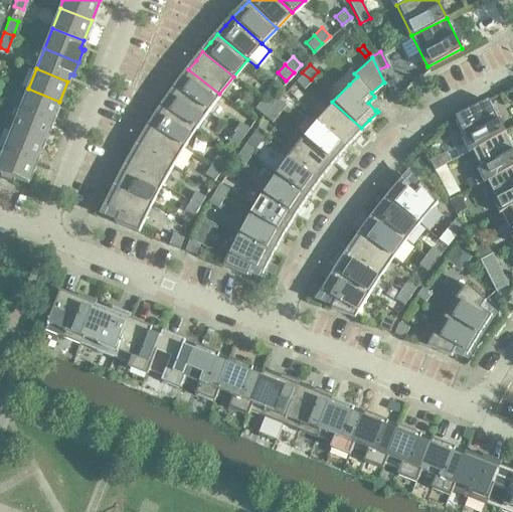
[(219,94),(188,69),(182,78),(175,88),(206,111),(219,94)]
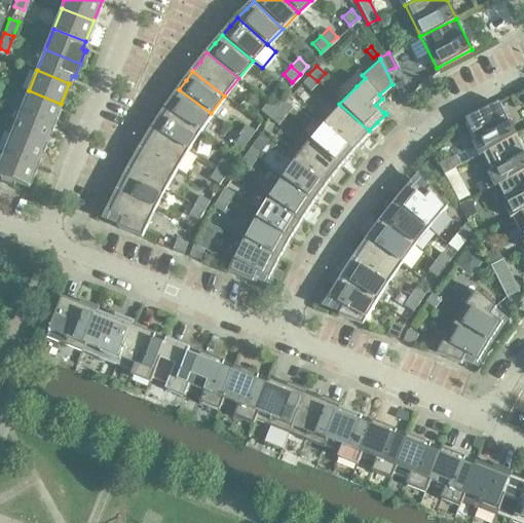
[(309,89),(317,81),(308,74),(301,81),(309,89)]
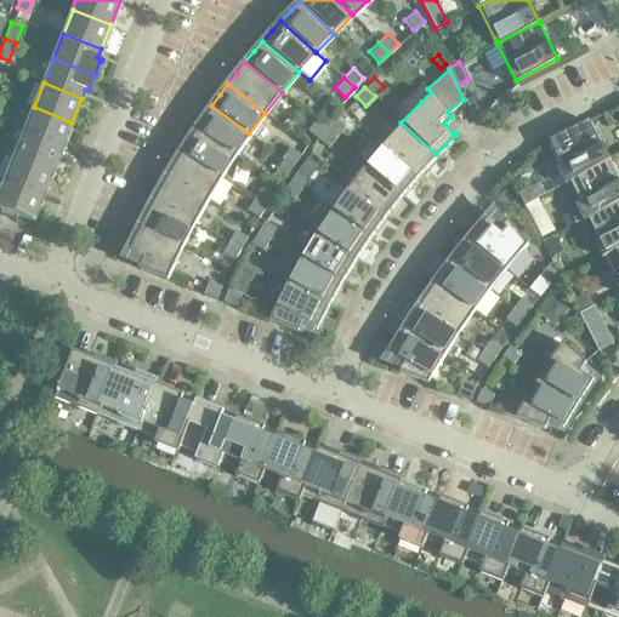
[(475,92),(464,97),(472,116),(482,108),(475,92)]
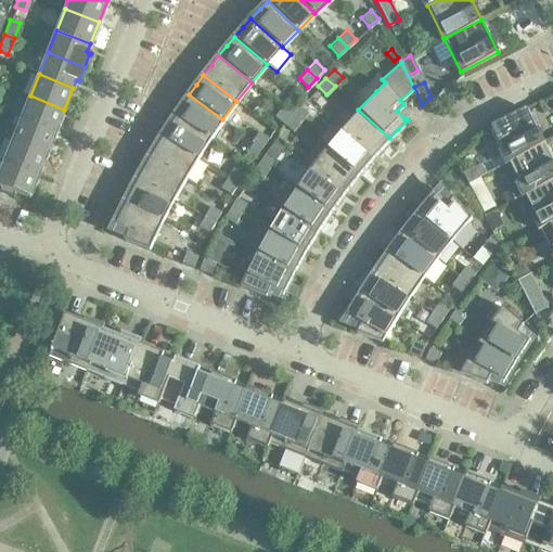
[(222,119),(189,94),(181,105),(175,115),(209,139),(222,119)]
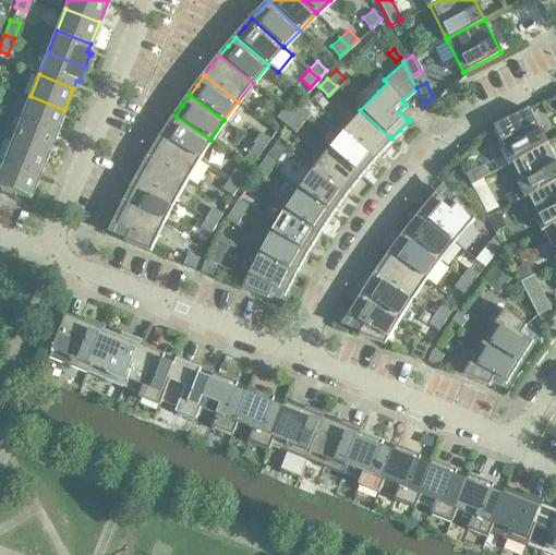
[(56,132),(64,110),(31,96),(22,118),(56,132)]
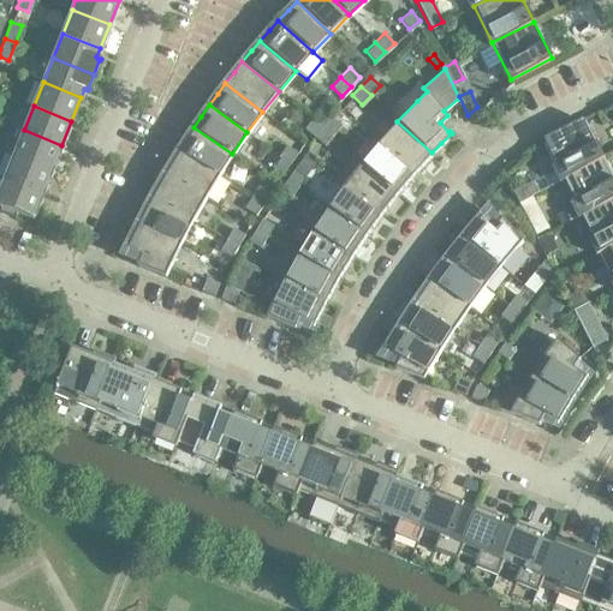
[(321,126),(329,115),(320,107),(311,118),(321,126)]
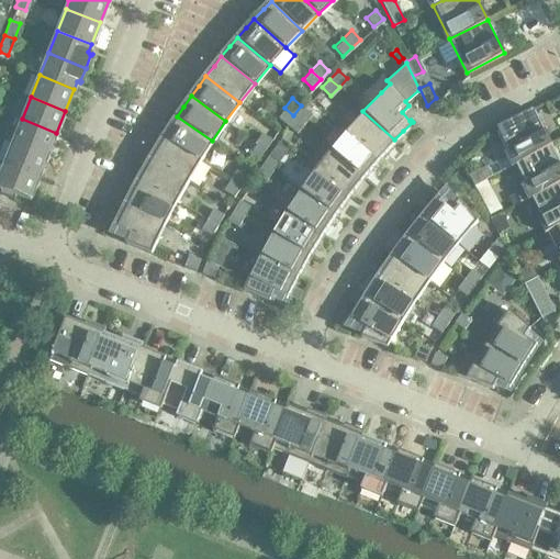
[(293,115),(303,122),(311,113),(301,105),(293,115)]
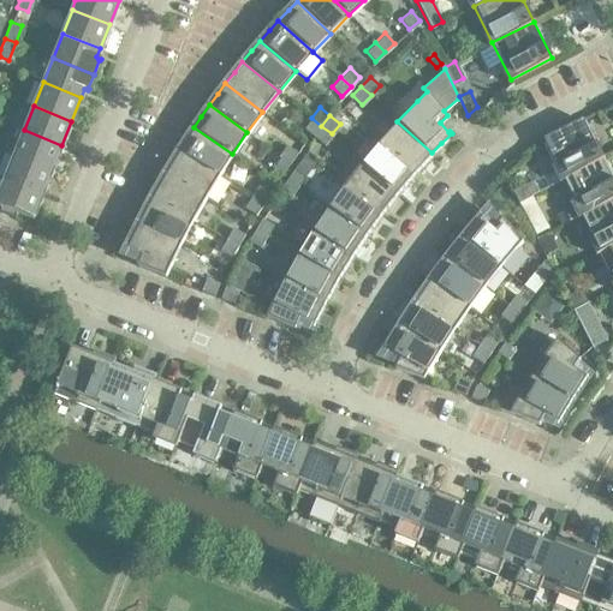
[(303,127),(314,136),(321,126),(311,118),(303,127)]
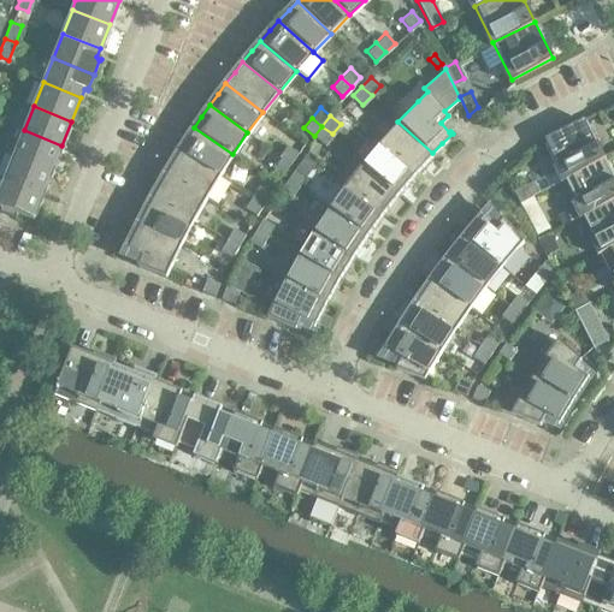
[(562,178),(603,156),(585,120),(543,141),(562,178)]
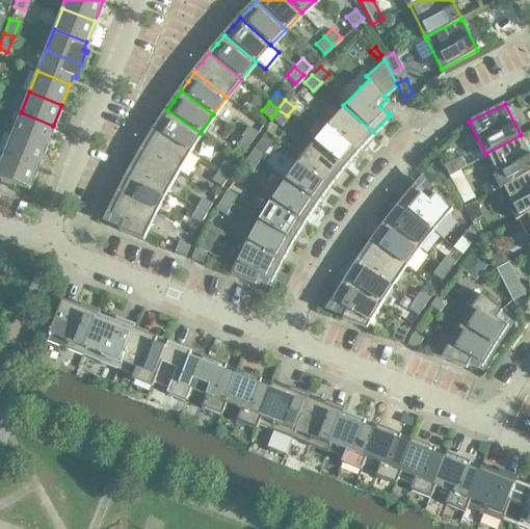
[(365,140),(373,132),(343,105),(327,123),(358,149),(365,140)]
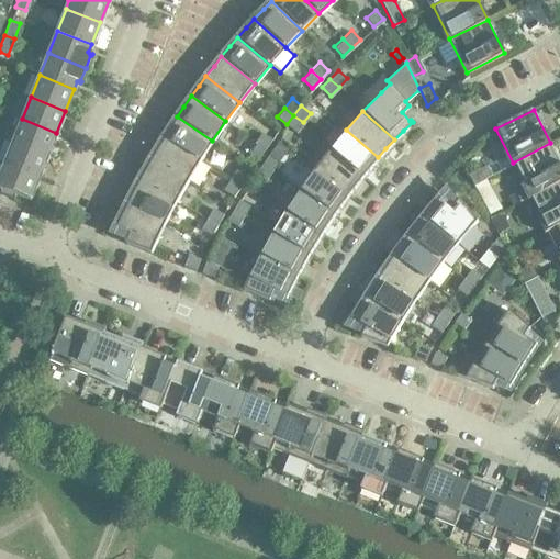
[(295,132),(303,122),(293,115),(287,124),(295,132)]
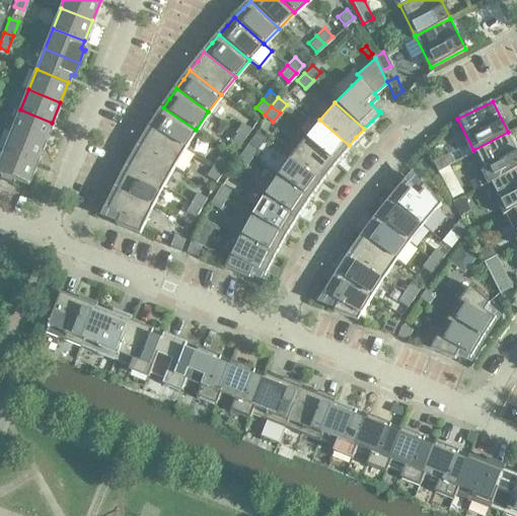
[(196,130),(163,107),(157,118),(151,127),(183,148),(196,130)]
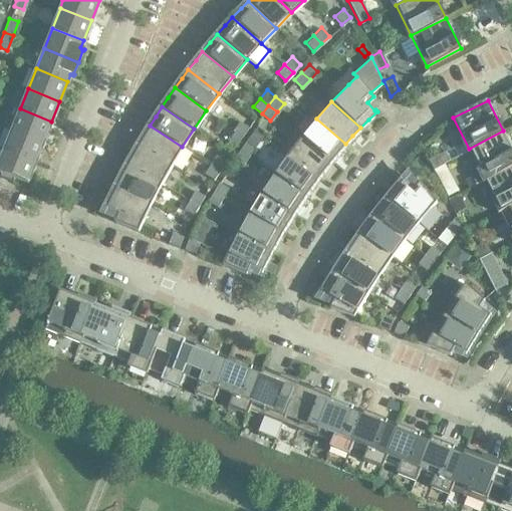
[(12,130),(43,142),(51,121),(20,108),(12,130)]
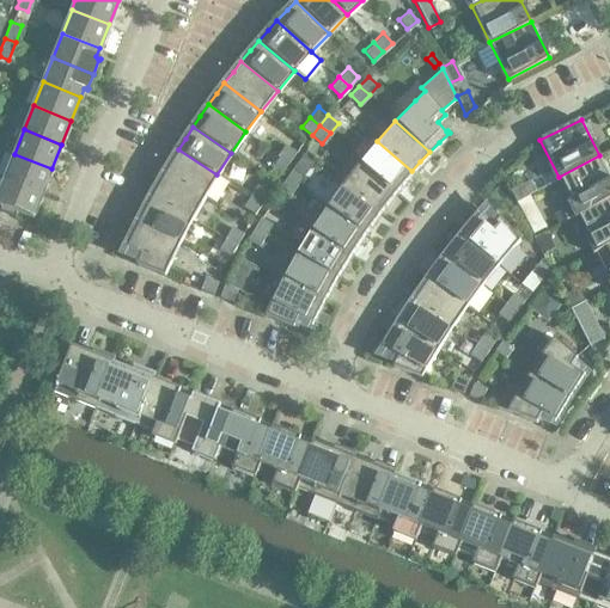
[(403,180),(412,171),(377,141),(359,161),(395,191),(403,180)]
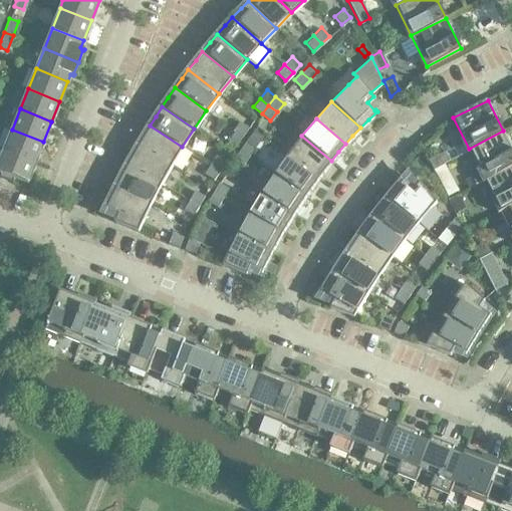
[(232,130),(241,136),(248,126),(239,120),(232,130)]
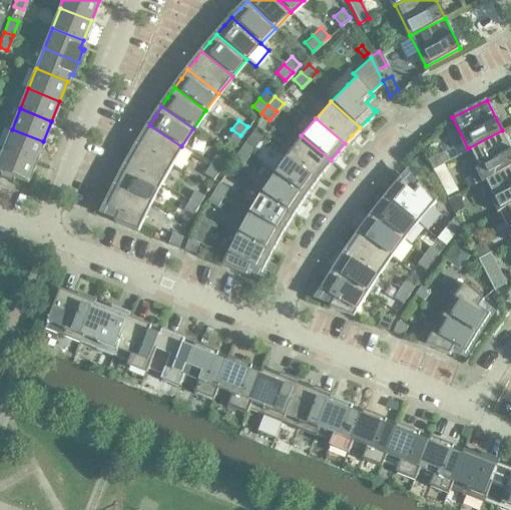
[(137,144),(170,164),(181,146),(149,125),(142,135),(137,144)]
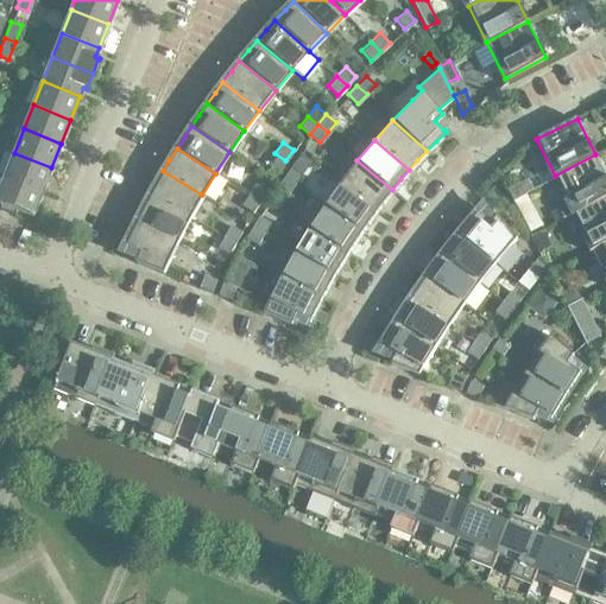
[(42,191),(51,167),(14,153),(5,177),(42,191)]
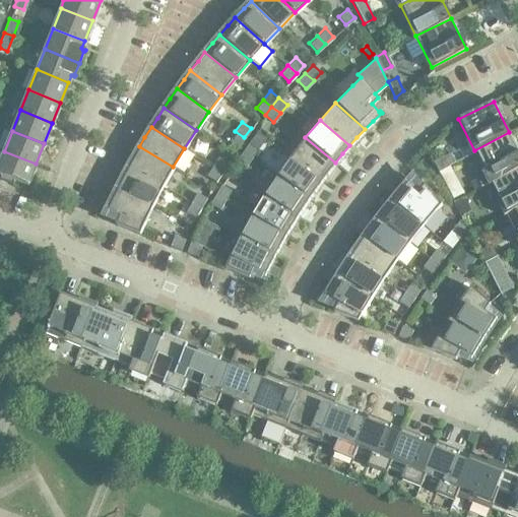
[(238,146),(244,137),(235,131),(229,139),(238,146)]
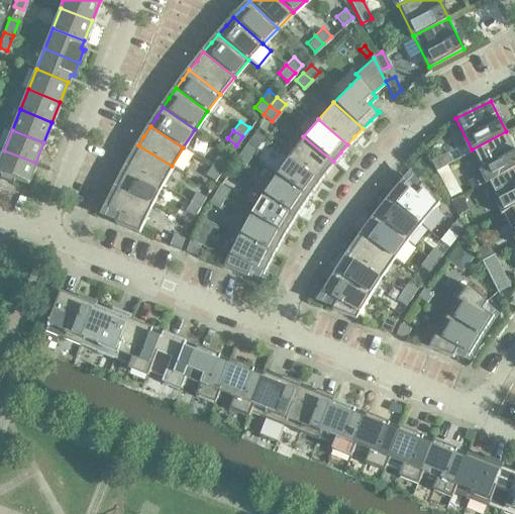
[(487,180),(514,165),(514,148),(506,131),(472,149),(481,167),(475,170),(481,183),(487,180)]
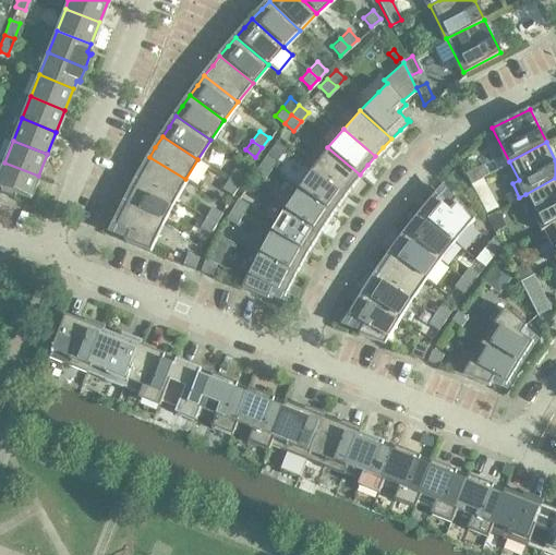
[(352,183),(360,175),(327,147),(311,168),(346,193),(352,183)]
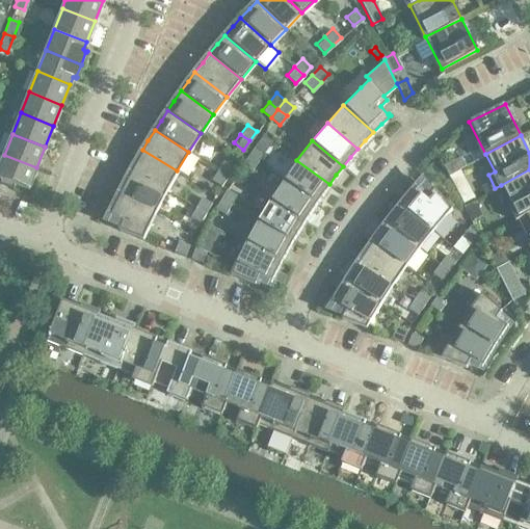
[(247,154),(257,161),(263,152),(254,144),(247,154)]
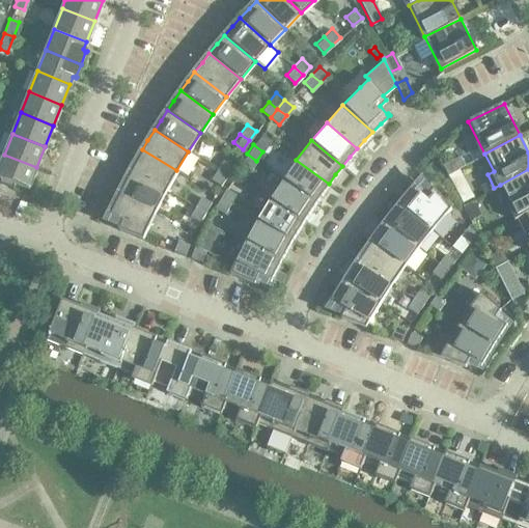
[(176,170),(142,149),(130,170),(166,190),(176,170)]
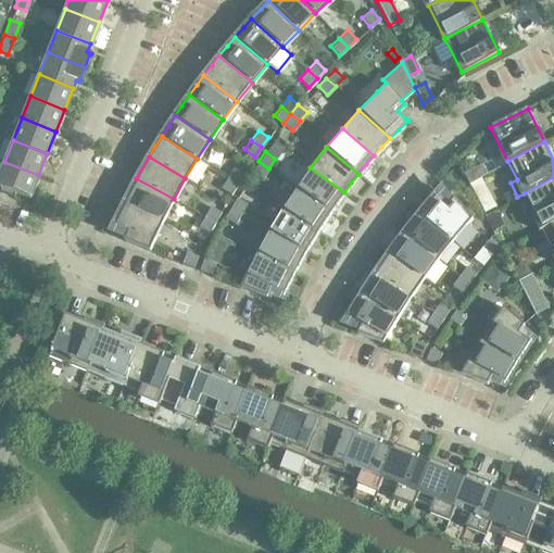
[(262,178),(268,168),(259,161),(252,171),(262,178)]
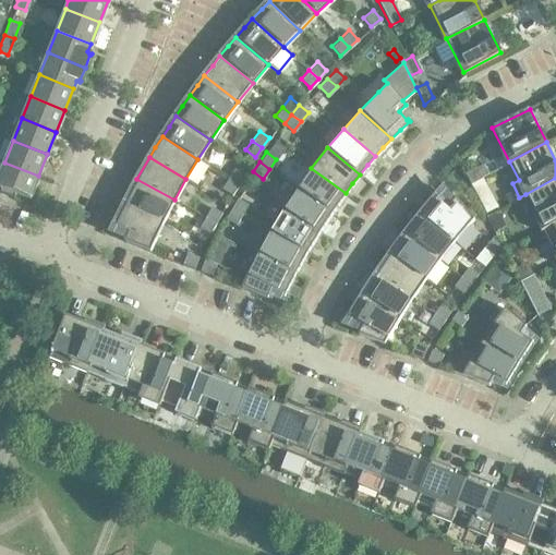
[(38,176),(4,163),(0,172),(0,186),(0,192),(12,196),(14,192),(29,198),(38,176)]
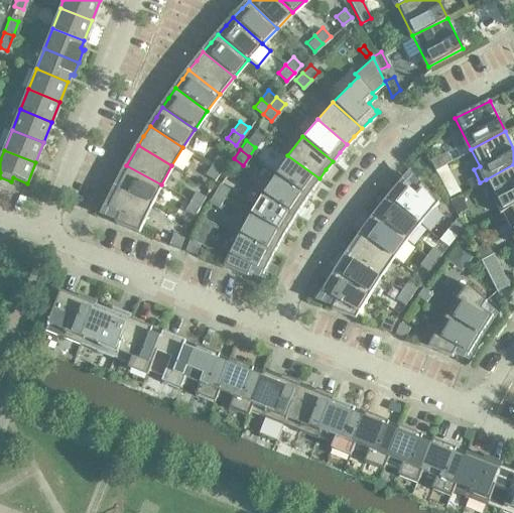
[(429,159),(433,167),(450,159),(445,151),(429,159)]
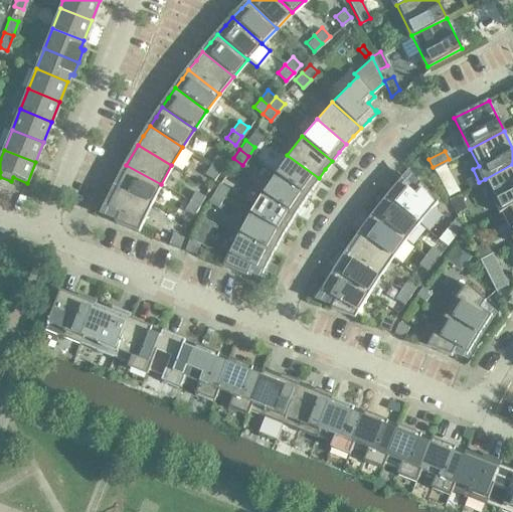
[(209,164),(219,170),(224,160),(215,154),(209,164)]
